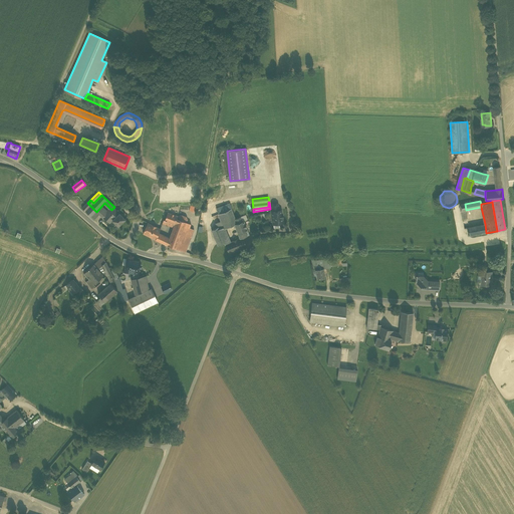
[(94,221),(99,215),(96,212),(87,203),(82,209),(94,221)]
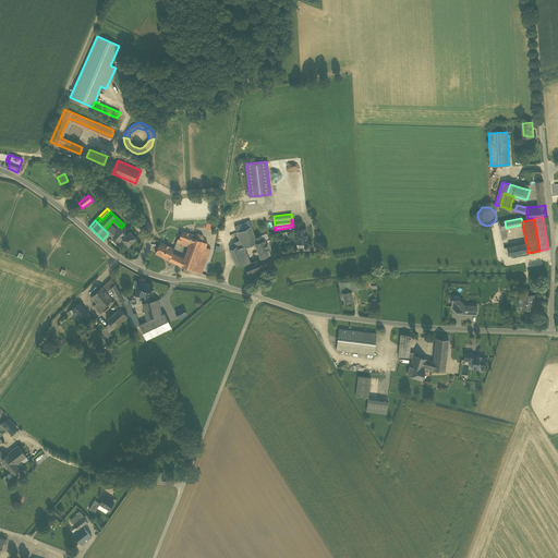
[(108,233),(111,235),(117,229),(119,230),(121,228),(113,220),(105,230),(108,233)]
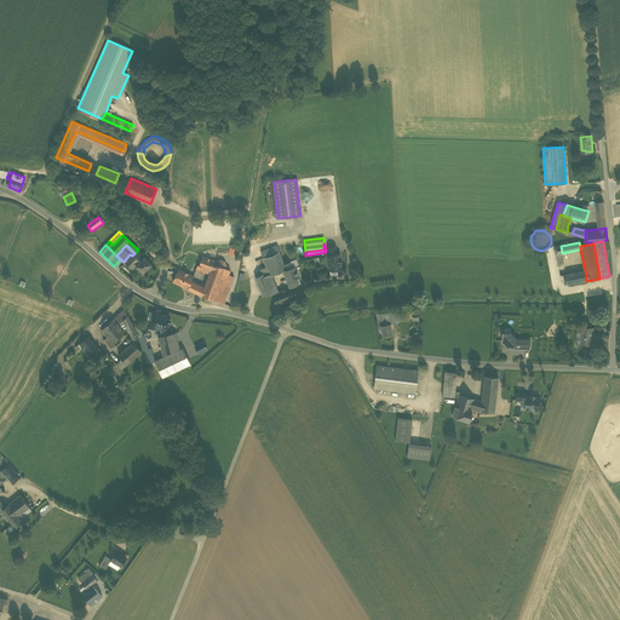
[(260,252),(263,258),(275,253),(279,252),(280,252),(277,245),(260,252)]
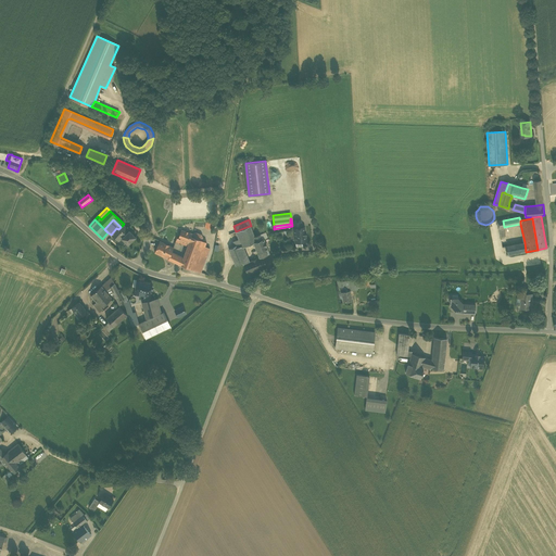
[(121,227),(118,229),(125,236),(129,231),(123,225),(121,227)]
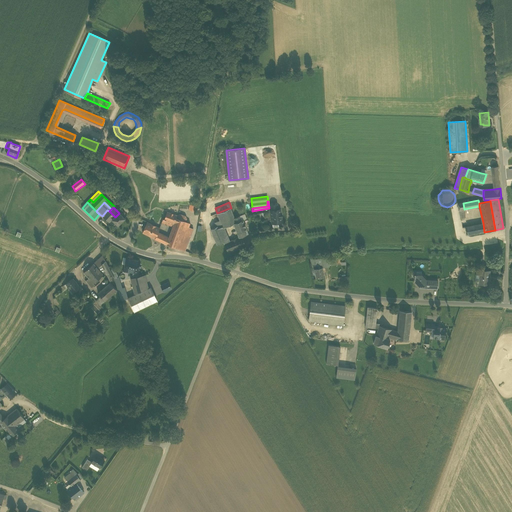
[(233,224),(231,219),(227,209),(217,213),(220,221),(222,224),(223,228),(224,227),(233,224)]
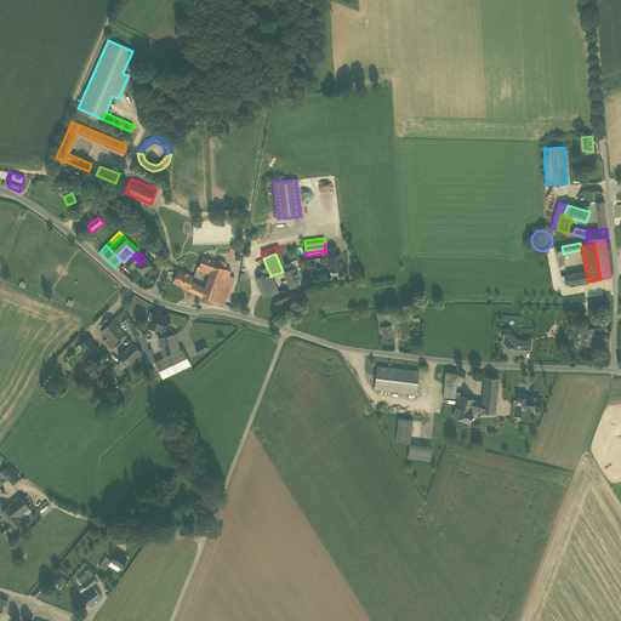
[(328,255),(330,271),(337,269),(342,269),(341,263),(342,263),(341,260),(340,260),(340,254),(337,254),(329,255),(328,255)]
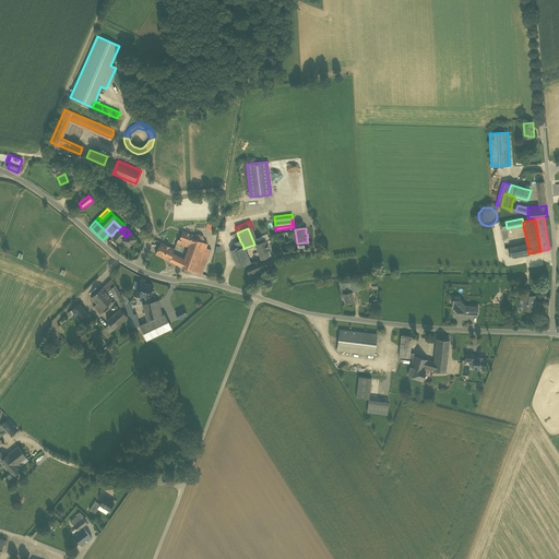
[(122,240),(126,237),(119,230),(117,229),(111,236),(119,244),(122,240)]
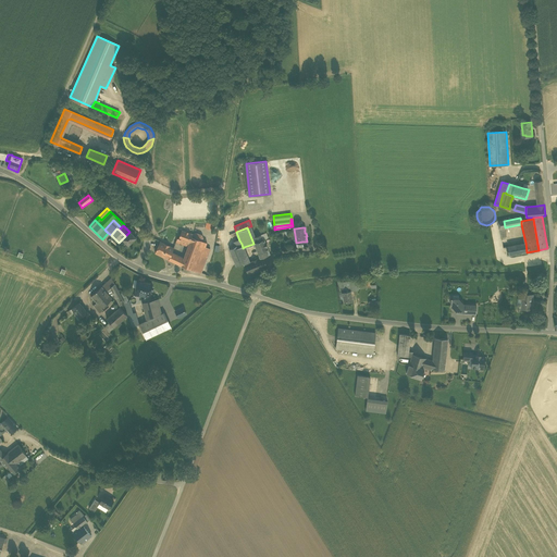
[(178,239),(189,243),(192,237),(193,234),(182,230),(178,238),(178,239)]
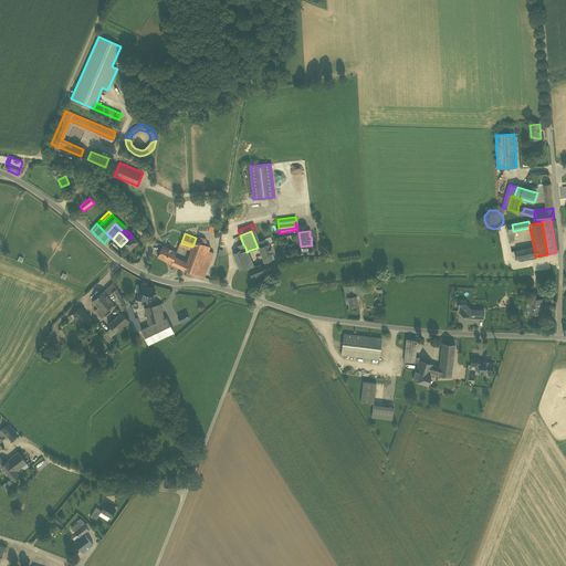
[(124,243),(130,249),(137,242),(138,242),(132,236),(127,240),(124,243)]
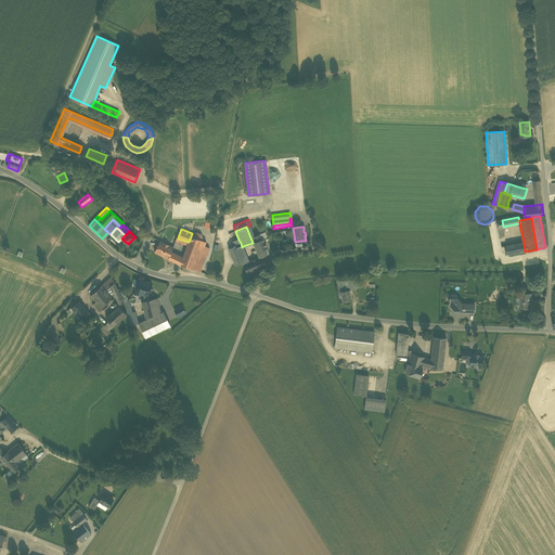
[(188,245),(186,248),(196,253),(202,240),(203,237),(201,234),(195,232),(192,233),(191,236),(189,242),(188,245)]
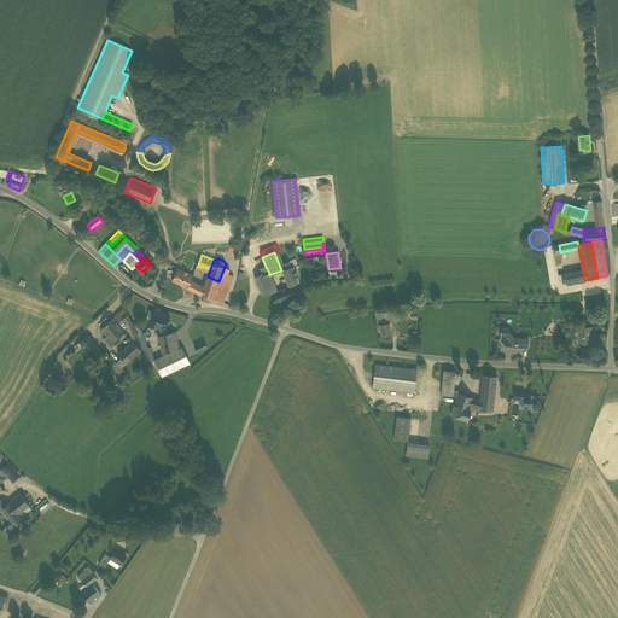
[(281,269),(291,266),(289,261),(283,263),(279,264),(281,270),(283,269),(281,269)]
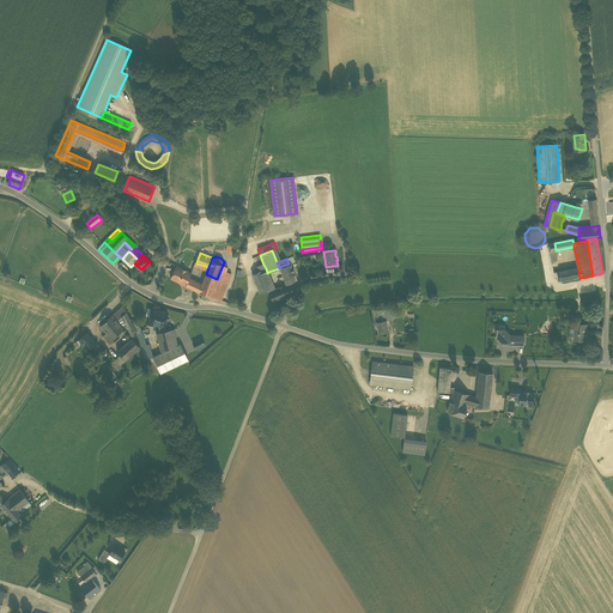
[(295,275),(290,263),(289,263),(279,267),(280,267),(284,279),(293,275),(295,275)]
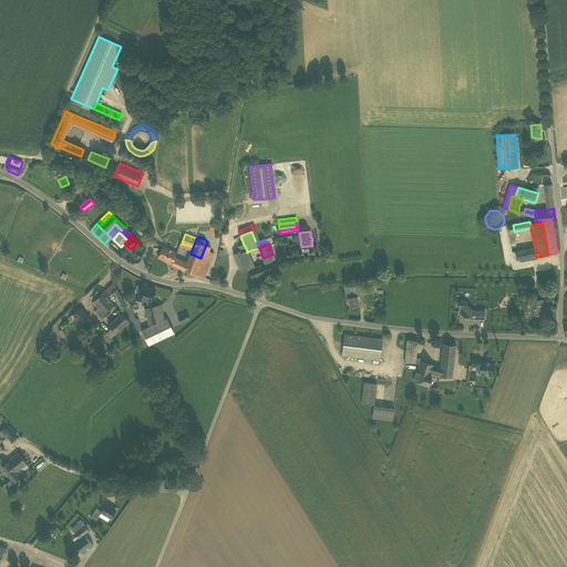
[(210,247),(206,245),(200,258),(195,275),(204,278),(214,253),(209,251),(210,247)]
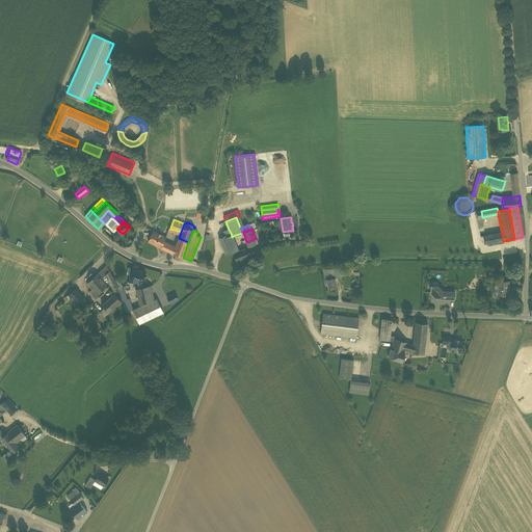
[(148,242),(161,248),(164,242),(166,237),(153,231),(148,242)]
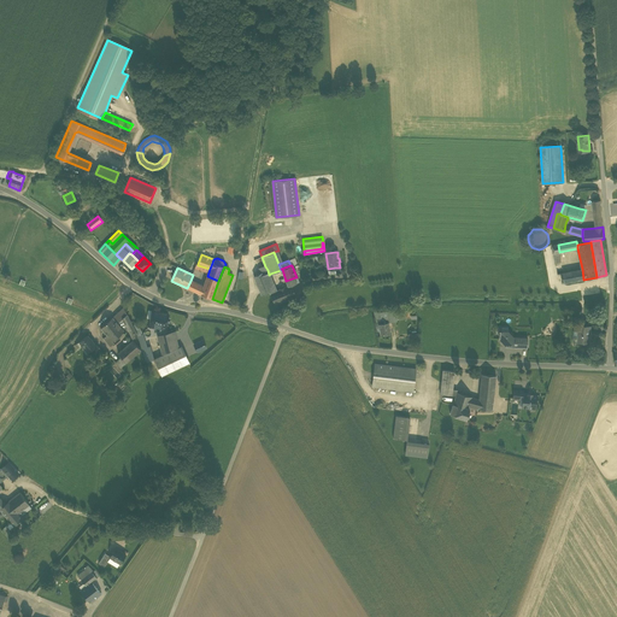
[(565,283),(583,280),(582,269),(563,272),(565,283)]
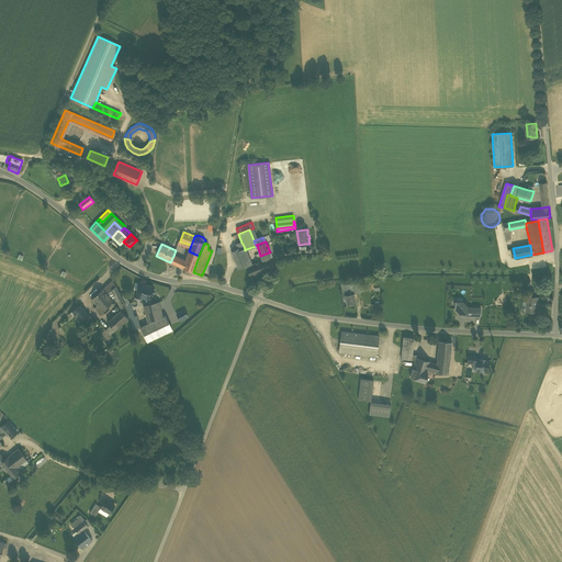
[(237,249),(232,251),(238,269),(246,266),(240,253),(238,248),(237,249)]
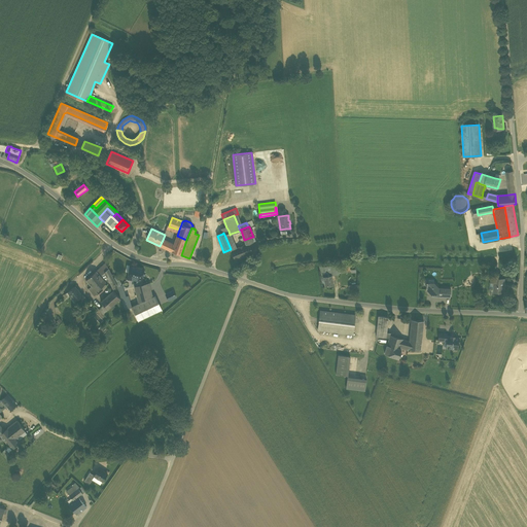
[(231,249),(231,250),(237,248),(231,234),(230,235),(225,237),(231,249)]
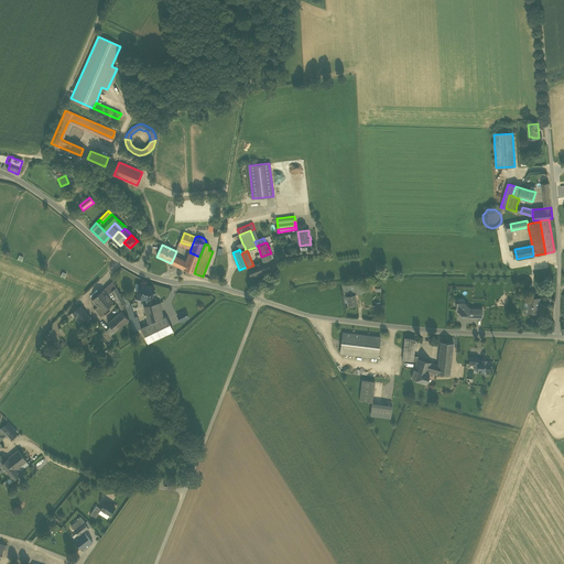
[(194,273),(199,257),(190,252),(186,262),(183,269),(194,273)]
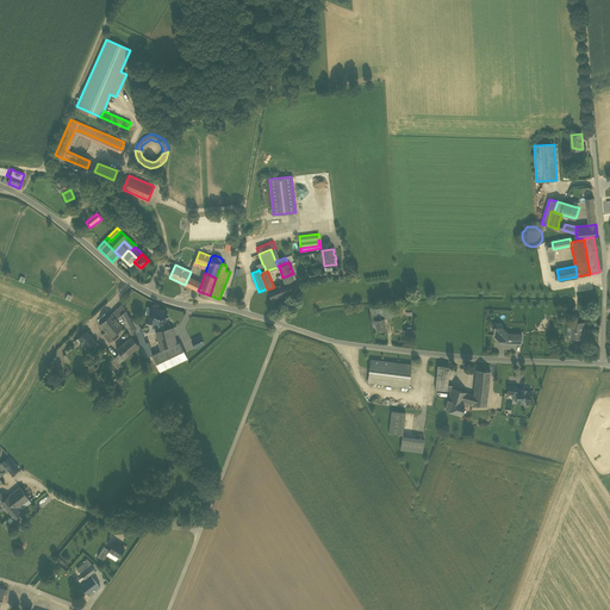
[(185,285),(193,288),(195,281),(188,278),(185,285)]
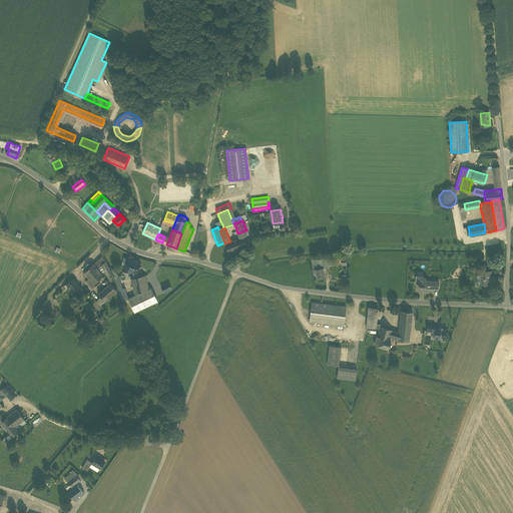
[(246,246),(242,237),(239,238),(238,237),(230,241),(224,243),(228,253),(246,246)]
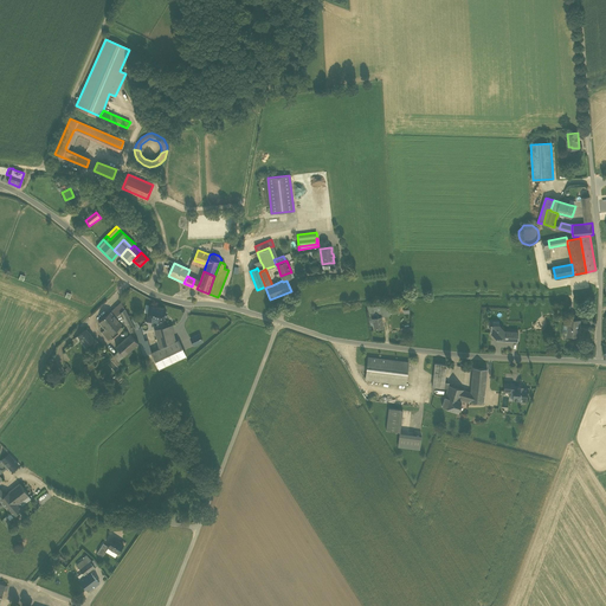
[(105,329),(110,335),(111,334),(122,326),(126,322),(131,333),(135,330),(133,324),(130,320),(121,302),(121,303),(100,323),(105,329)]
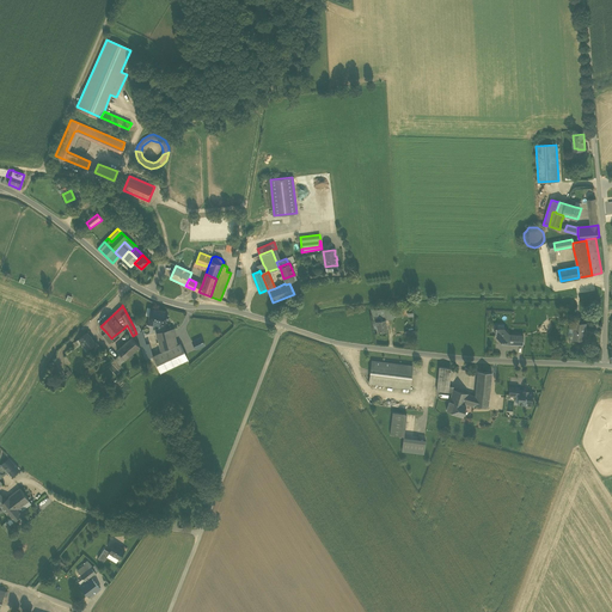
[(159,325),(165,326),(167,311),(151,308),(150,317),(148,324),(159,326),(159,325)]
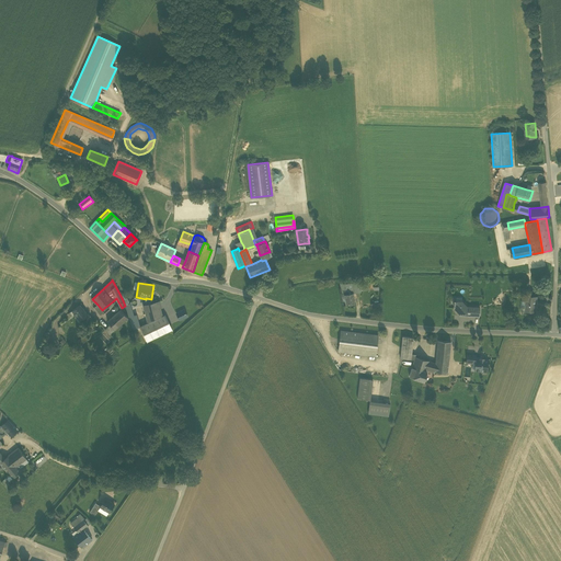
[(123,300),(125,306),(126,306),(129,304),(130,304),(125,294),(121,296),(123,300)]
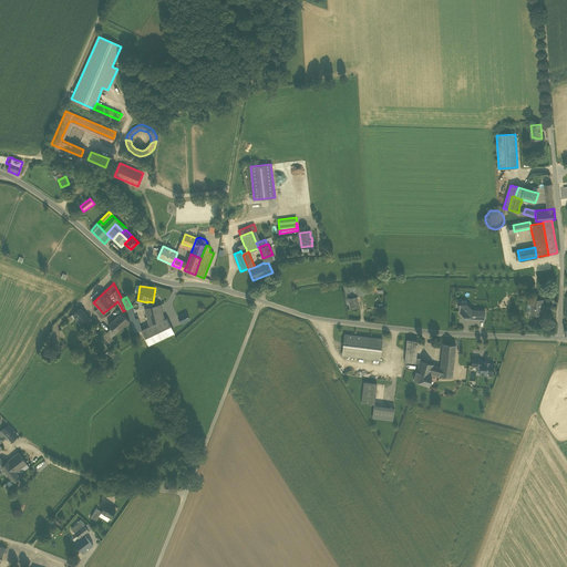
[(350,305),(350,309),(359,307),(358,297),(348,298),(349,299),(350,305)]
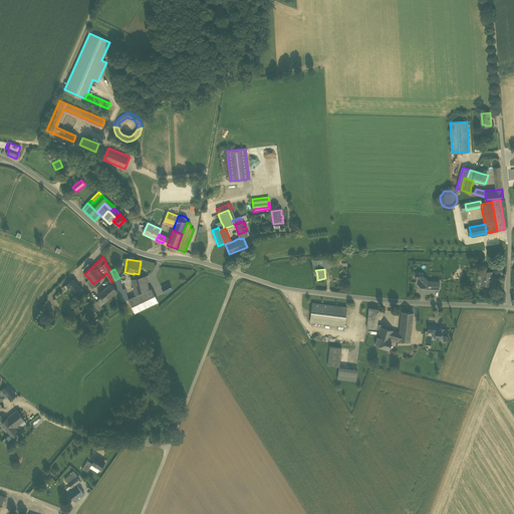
[(482,276),(482,280),(481,285),(490,285),(491,278),(492,278),(492,272),(482,271),(482,276)]
